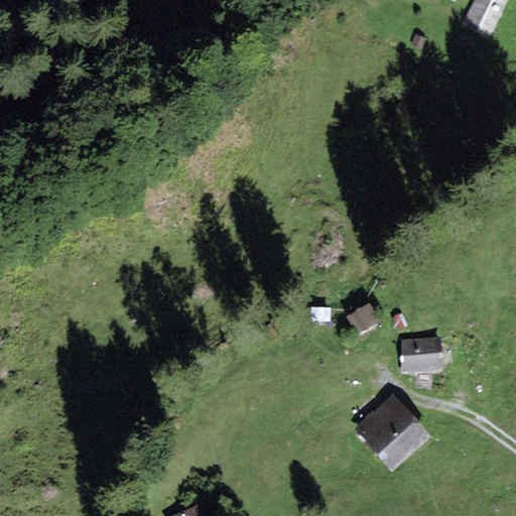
[(508,0),(474,0),(461,24),(488,39),(508,0)]
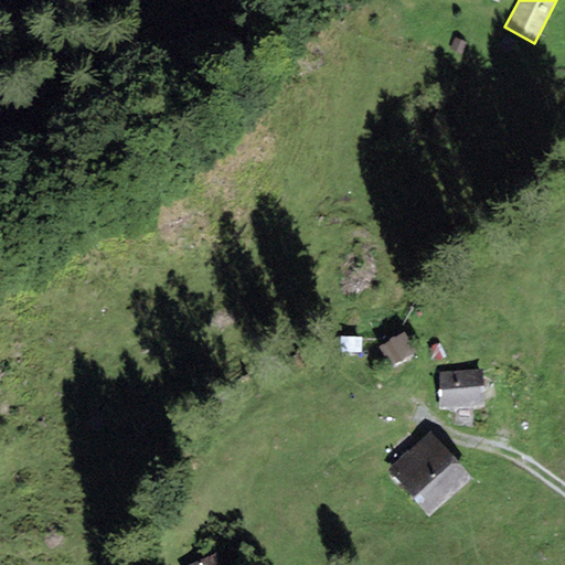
[(415,353),(404,333),(380,348),(391,366),(415,353)]
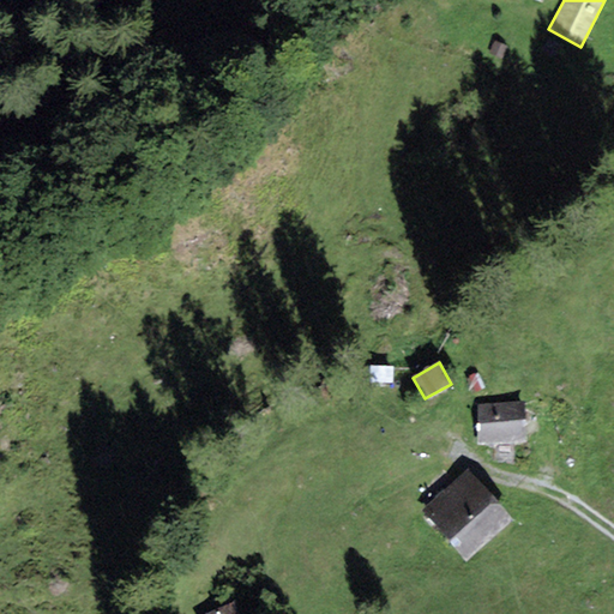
[(525,403),(477,404),(479,443),(527,441),(525,403)]
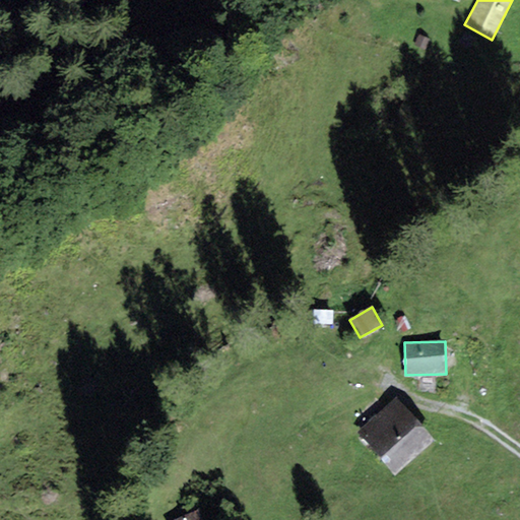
[(434,440),(397,398),(359,433),(395,474),(434,440)]
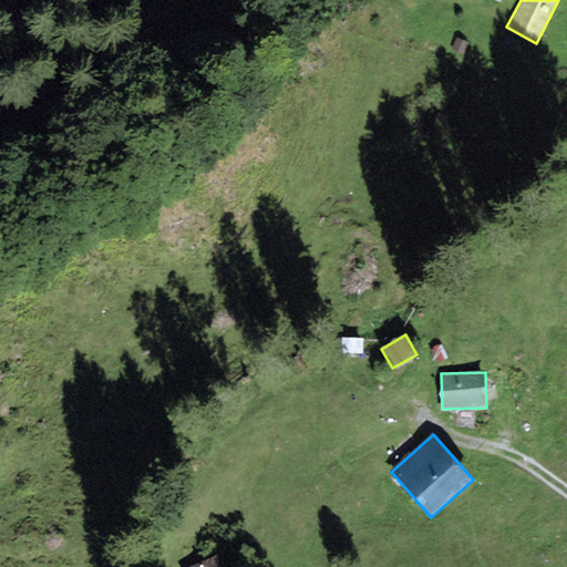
[(217,566),(214,557),(192,566),(217,566)]
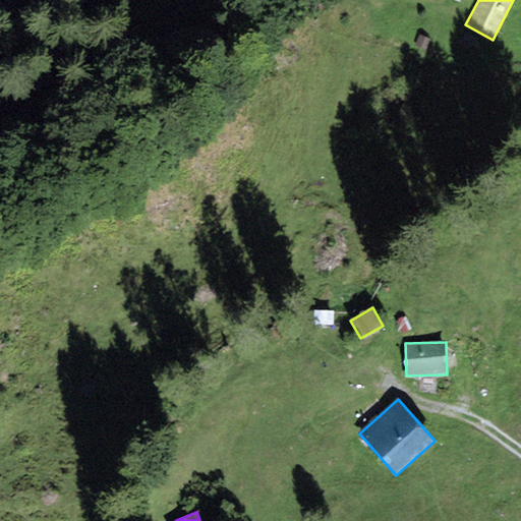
All buildings are outlined.
